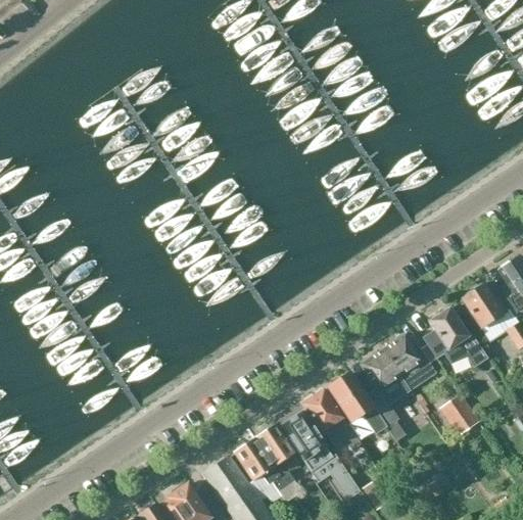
[(522,261),(519,255),(497,269),(512,291),(503,297),(509,308),(515,317),(522,311),(522,261)]
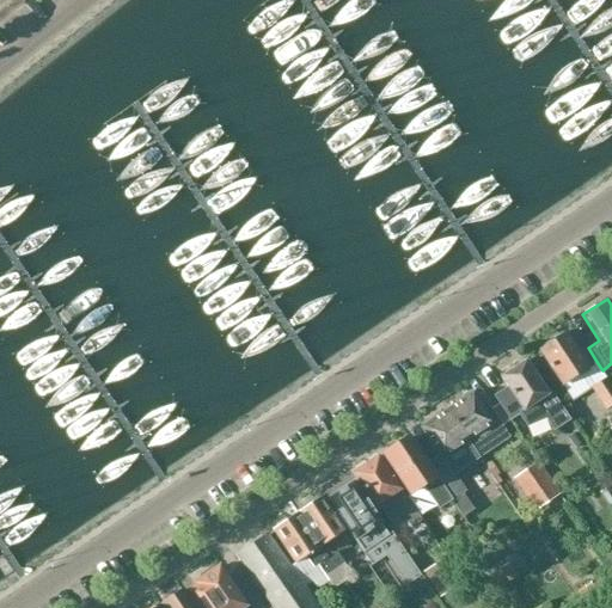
[(606,409),(611,404),(611,384),(603,370),(595,360),(592,362),(582,348),(579,350),(565,331),(539,349),(563,385),(563,384),(573,399),(591,387),(606,409)]
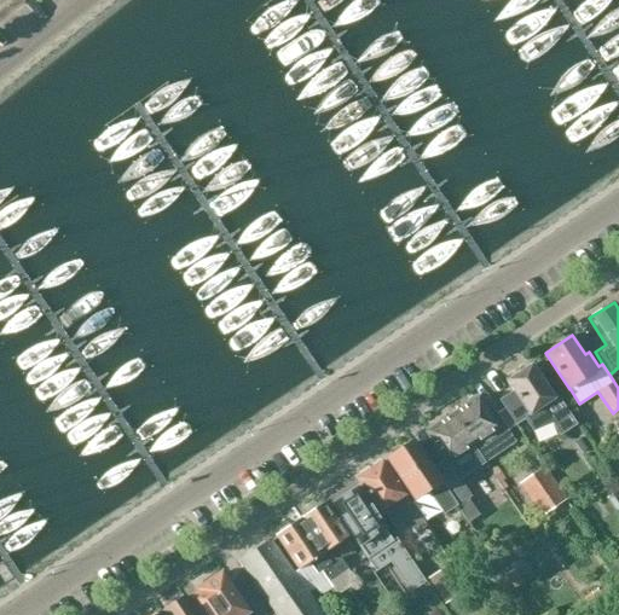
[(577,423),(557,394),(554,396),(532,363),(507,379),(514,389),(499,399),(516,423),(526,416),(534,429),(553,422),(560,434),(577,423)]
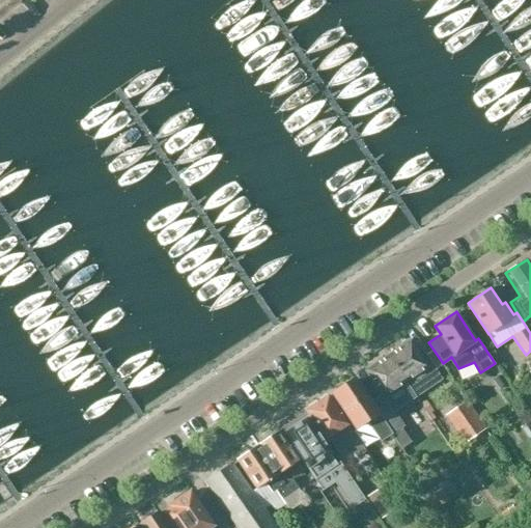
[(411,339),(388,354),(407,381),(416,394),(441,378),(435,368),(436,367),(425,353),(422,355),(411,339)]
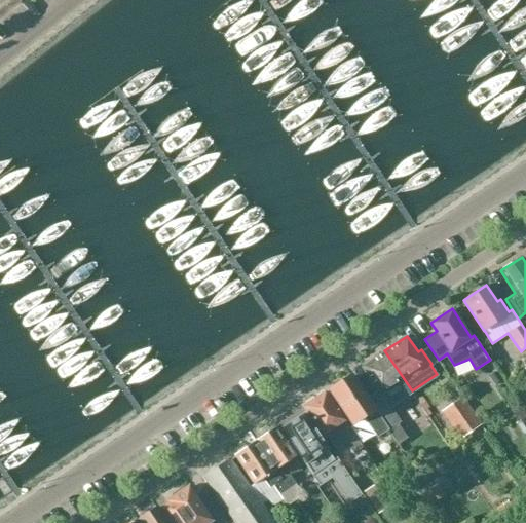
[(403,377),(384,350),(362,366),(379,391),(369,399),(388,427),(400,420),(387,402),(396,397),(388,386),(389,385),(391,388),(402,382),(400,379),(403,377)]
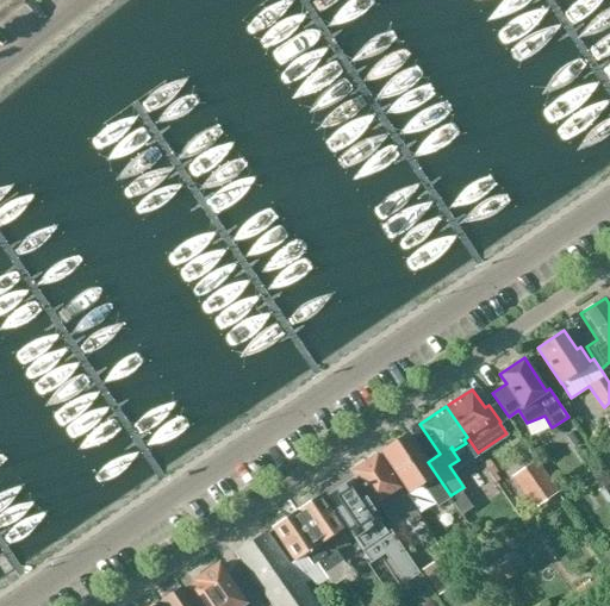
[(409,435),(383,453),(408,491),(422,481),(428,488),(439,505),(450,495),(428,462),(409,435)]
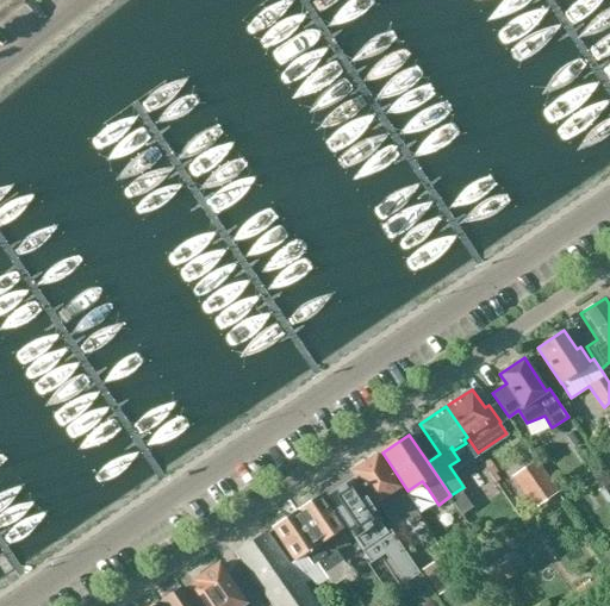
[(374,504),(378,501),(390,519),(402,511),(410,524),(419,517),(411,505),(377,453),(352,469),(374,504)]
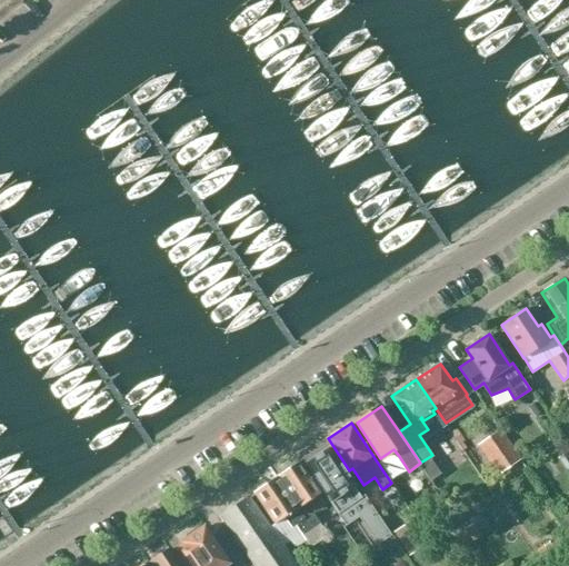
[(498,427),(480,439),(499,468),(517,457),(498,427)]
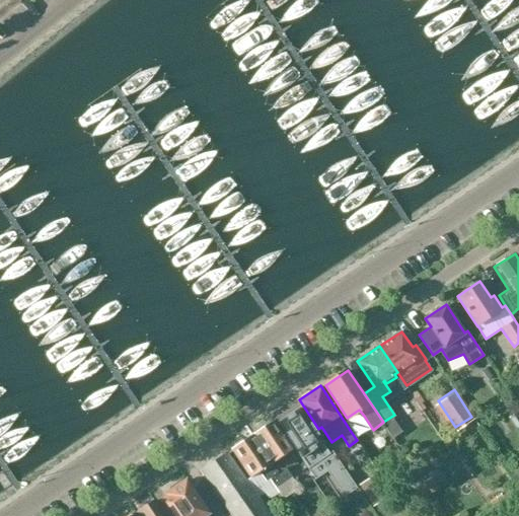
[(299,407),(278,422),(308,467),(315,477),(327,469),(345,495),(358,487),(332,449),(329,451),(299,407)]
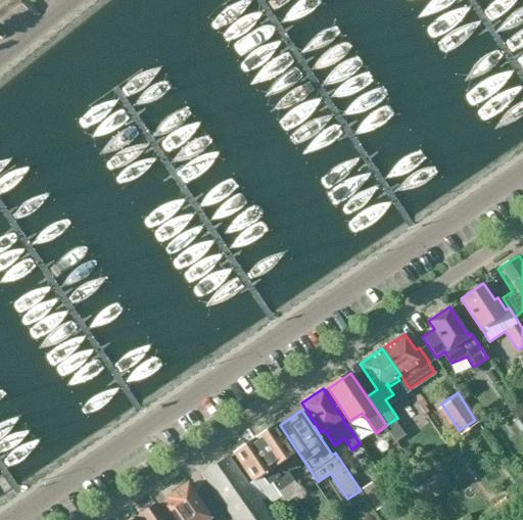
[(275,423),(253,437),(286,486),(279,491),(281,495),(286,502),(302,491),(288,470),(284,472),(278,464),(294,453),(275,423)]
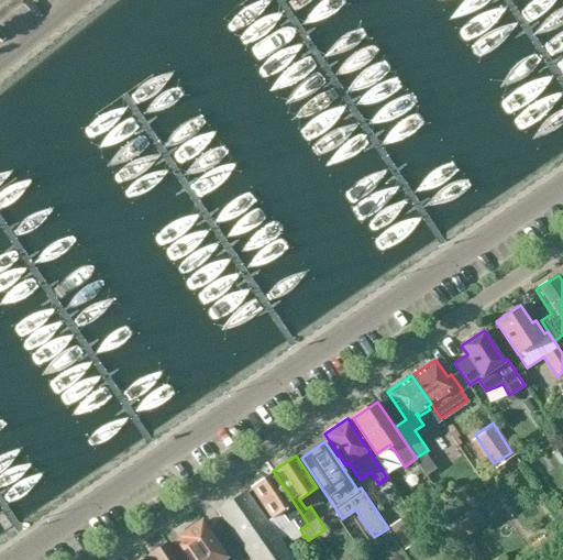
[(308,524),(273,471),(251,486),(272,517),(267,520),(280,539),(288,535),(293,540),(302,534),(300,529),(308,524)]
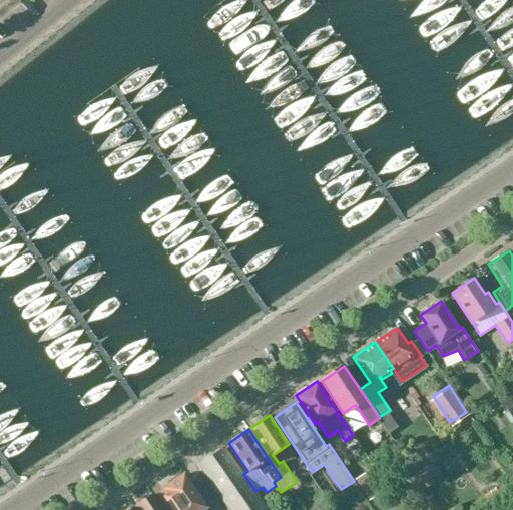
[(269,509),(255,491),(243,474),(224,446),(197,464),(229,509),(269,509)]
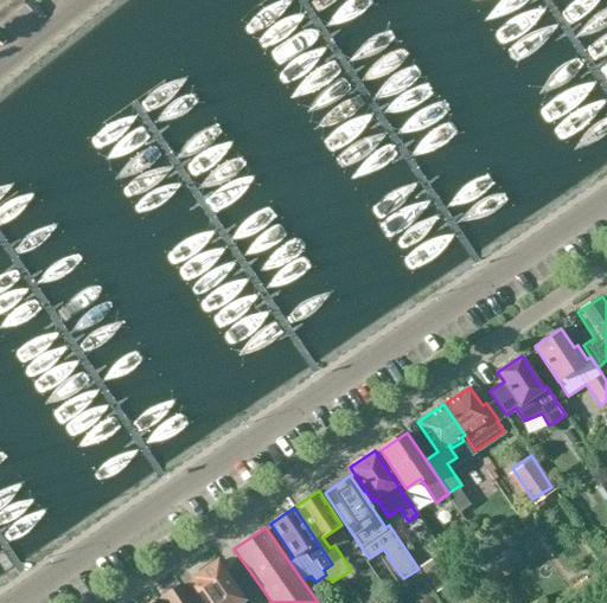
[(419,565),(436,590),(459,576),(442,550),(419,565)]
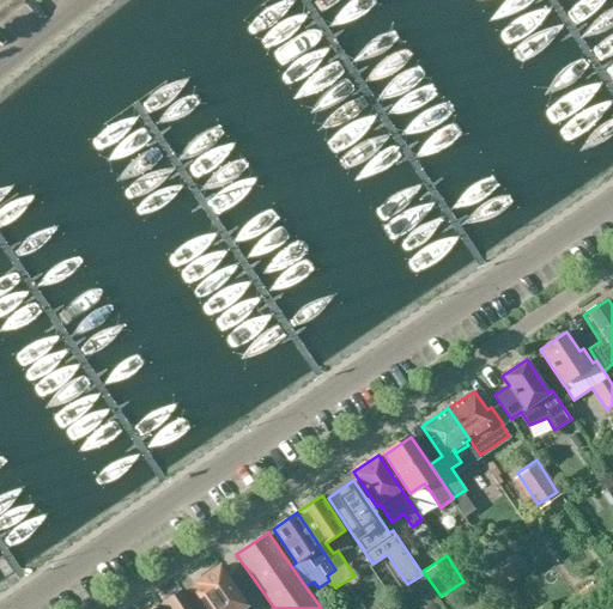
[(190,589),(187,591),(199,608),(241,608),(247,606),(238,594),(219,566),(214,570),(210,568),(201,574),(200,579),(195,583),(196,585),(195,585),(196,586),(198,586),(200,589),(192,595),(189,591),(192,590),(190,589)]
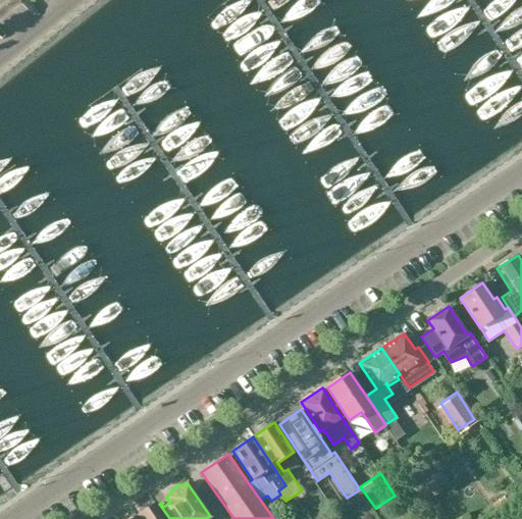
[(166,518),(156,503),(137,516),(139,518),(166,518)]
